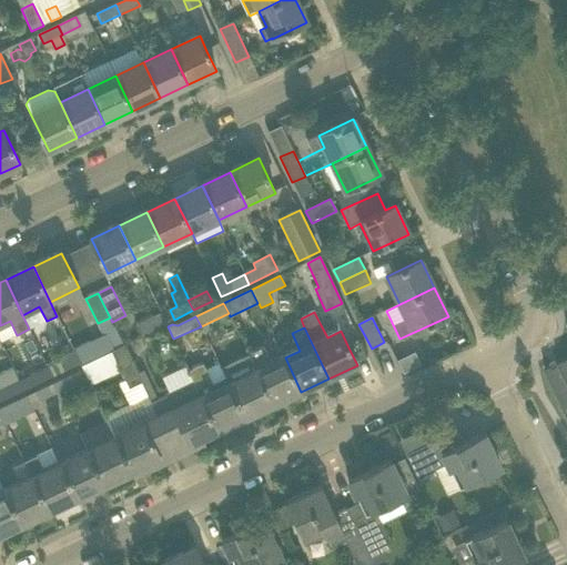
[(123,345),(111,352),(121,371),(124,379),(129,389),(142,383),(138,374),(123,345)]
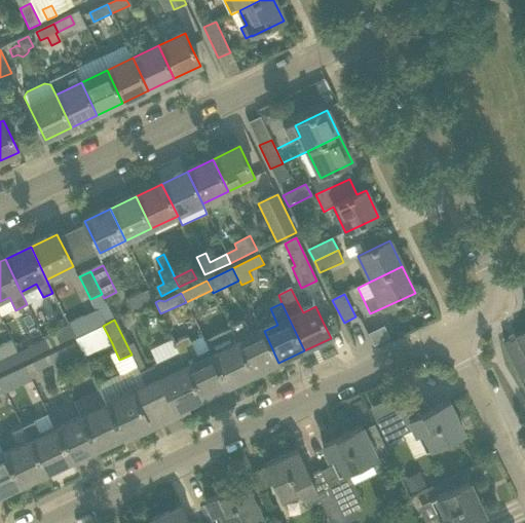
[(264,331),(252,337),(245,322),(230,328),(238,343),(253,375),(278,363),(264,331)]
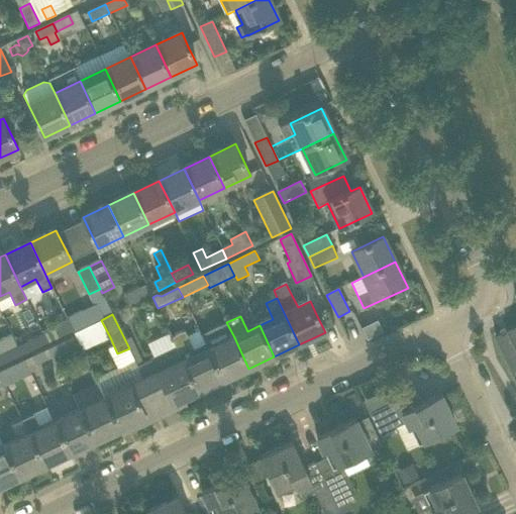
[(41,334),(42,334),(46,343),(65,335),(61,326),(54,329),(52,325),(40,331),(41,334)]
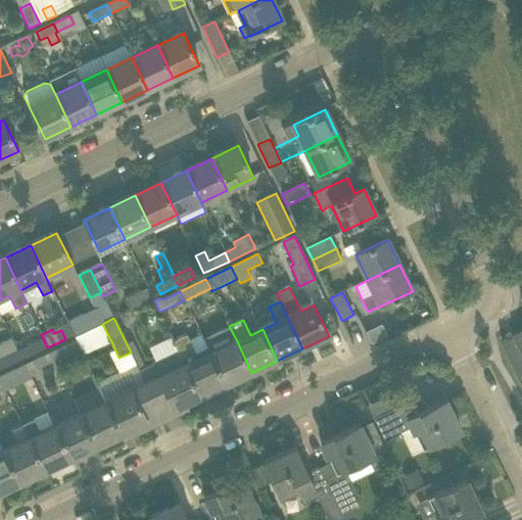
[(521,330),(514,334),(515,337),(509,340),(508,337),(502,340),(521,382),(521,330)]
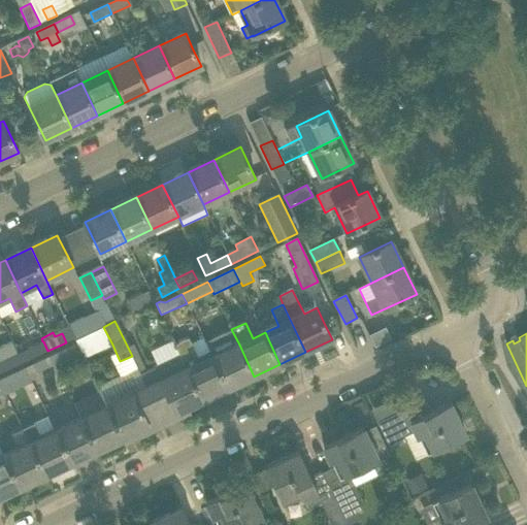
[(180,355),(202,400),(228,388),(213,357),(212,358),(209,351),(198,357),(190,338),(175,345),(180,355)]
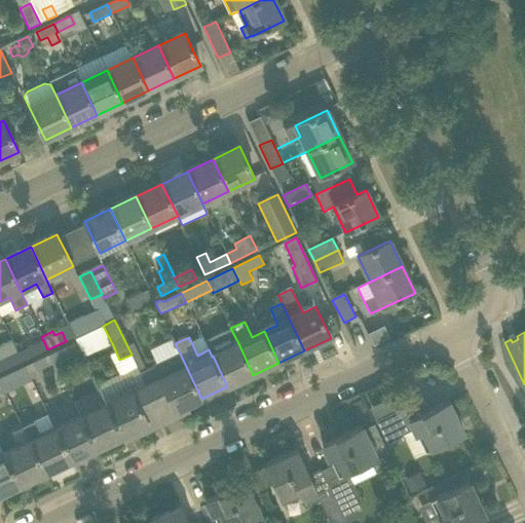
[(22,362),(47,349),(43,340),(42,340),(17,352),(22,362)]
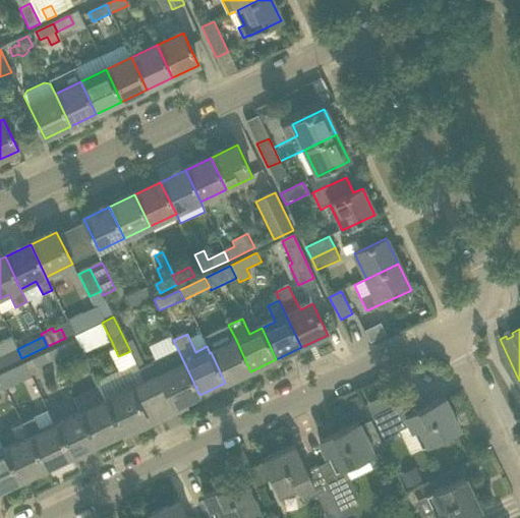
[(0,368),(21,358),(17,349),(12,339),(0,345),(0,368)]
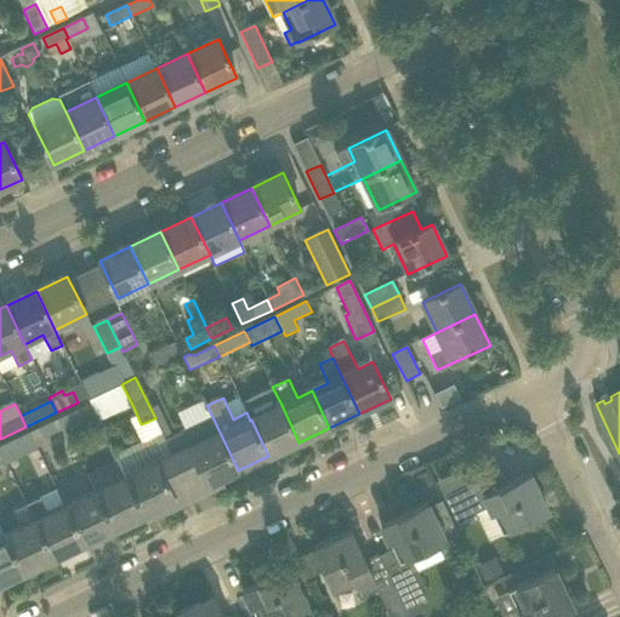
[(282,405),(251,420),(268,456),(299,443),(282,405)]
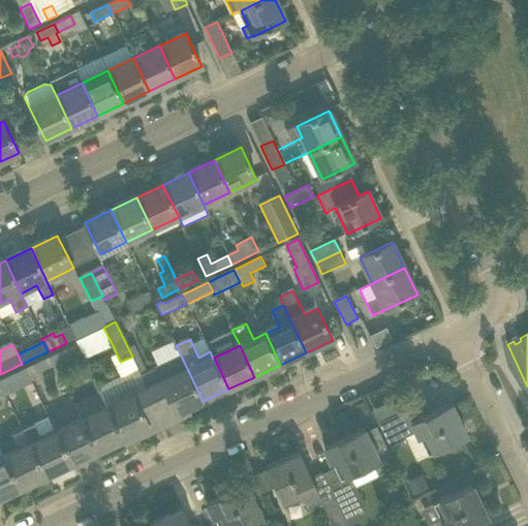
[(51,357),(55,366),(56,366),(59,372),(67,368),(64,362),(72,357),(68,348),(51,357)]
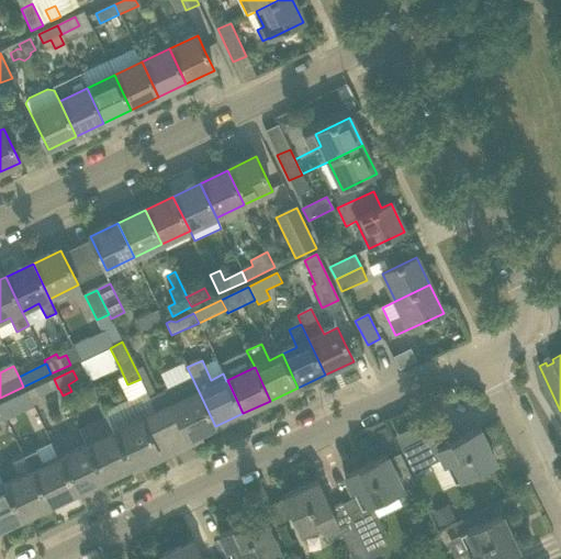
[(156,395),(150,398),(165,429),(175,449),(176,453),(190,446),(203,439),(201,434),(215,426),(192,378),(191,378),(156,395)]
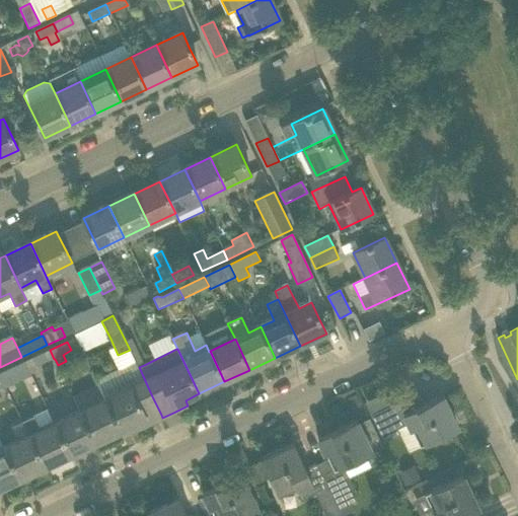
[(24,362),(28,371),(54,359),(50,350),(24,362)]
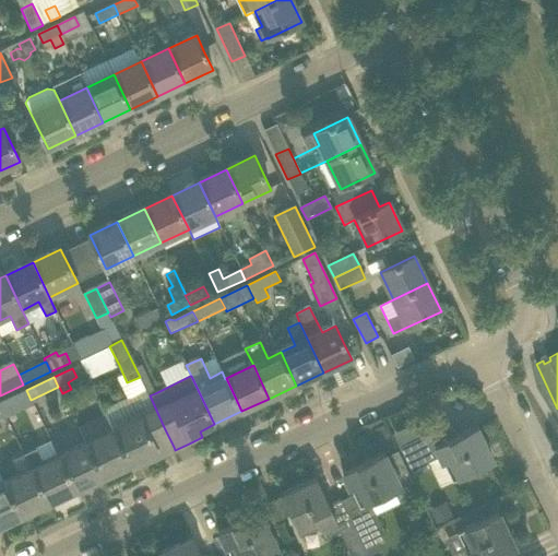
[(31,400),(26,390),(0,402),(0,404),(3,413),(7,418),(20,412),(19,410),(33,403),(31,400)]
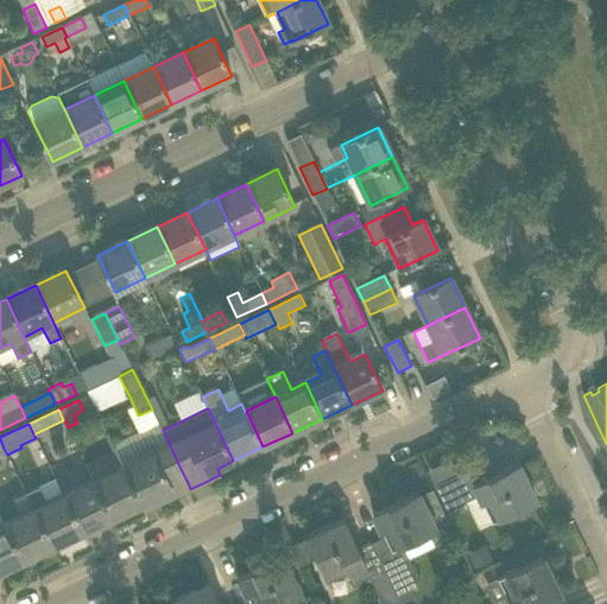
[(139,433),(113,445),(115,450),(114,450),(140,504),(153,498),(157,506),(175,497),(190,489),(189,485),(178,464),(163,430),(159,424),(139,433)]
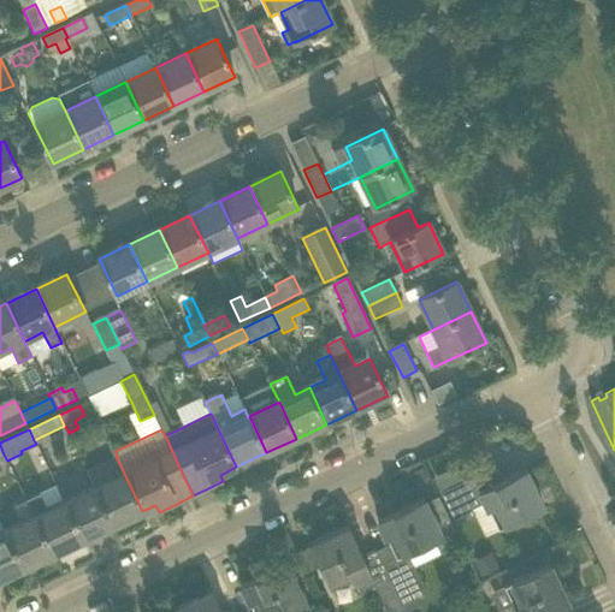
[(95,489),(112,526),(142,511),(116,456),(87,470),(95,489)]
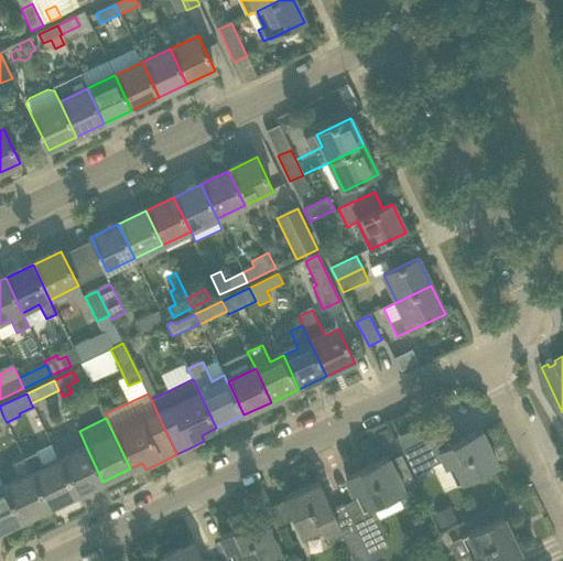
[(434,473),(432,467),(445,462),(457,486),(478,476),(498,467),(480,431),(453,444),(446,432),(426,442),(413,448),(403,453),(418,482),(434,473)]
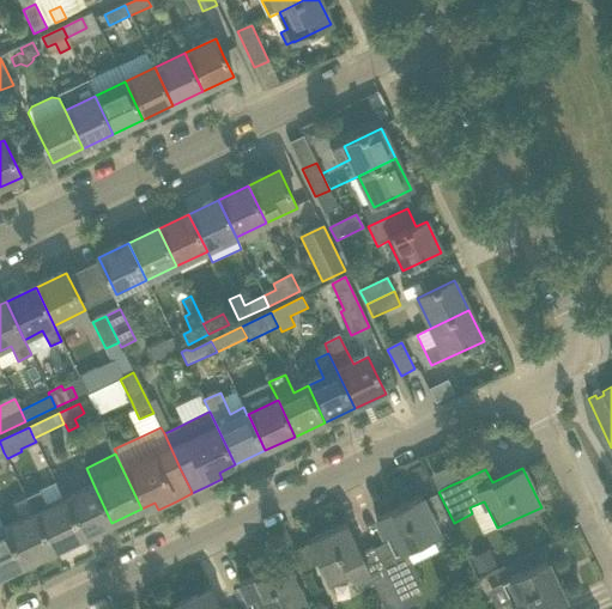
[(65,501),(82,537),(111,523),(95,487),(65,501)]
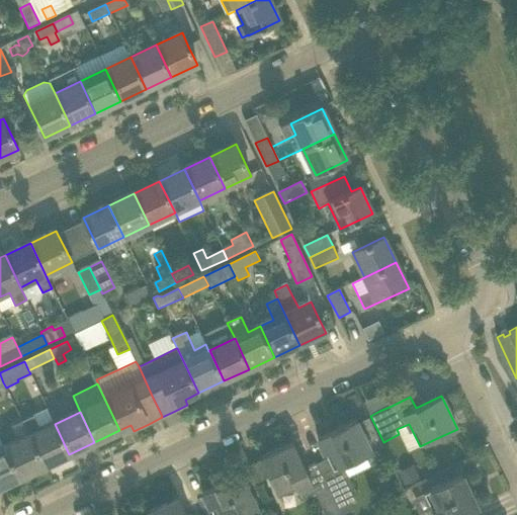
[(22,422),(44,466),(69,454),(55,424),(40,431),(33,416),(22,422)]
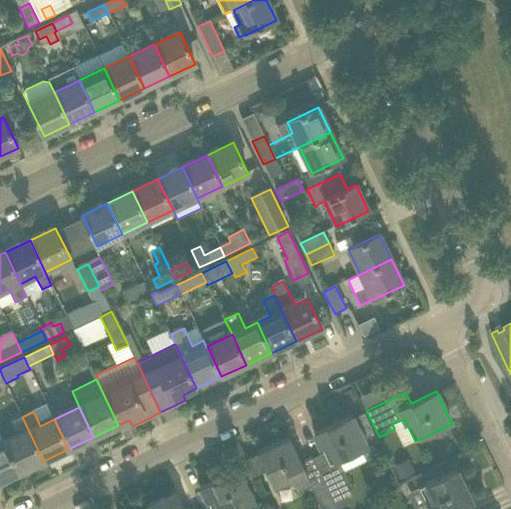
[(313,459),(337,508),(335,503),(351,495),(350,491),(353,489),(340,462),(368,449),(351,415),(314,433),(324,453),(313,459)]
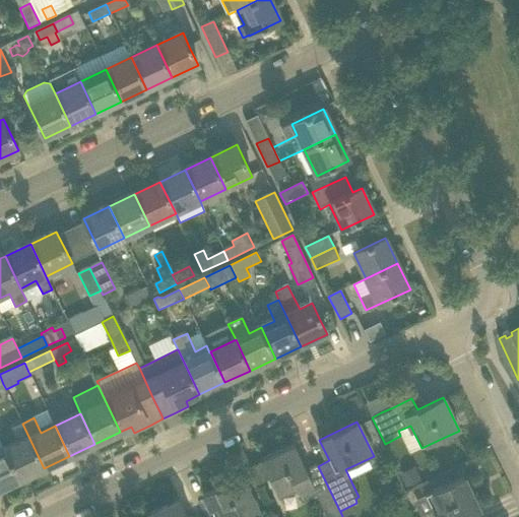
[(19,443),(4,450),(18,480),(44,468),(22,424),(12,429),(19,443)]
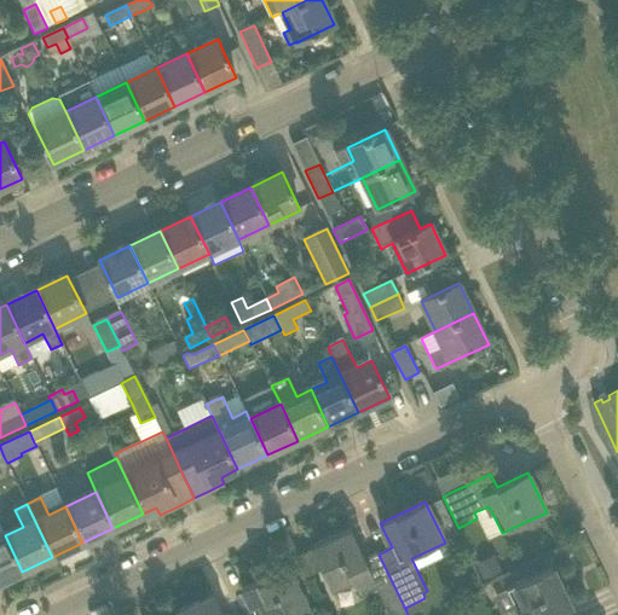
[(408,614),(379,555),(365,561),(351,531),(311,550),(333,595),(353,585),(359,598),(367,595),(380,589),(392,614),(408,614)]
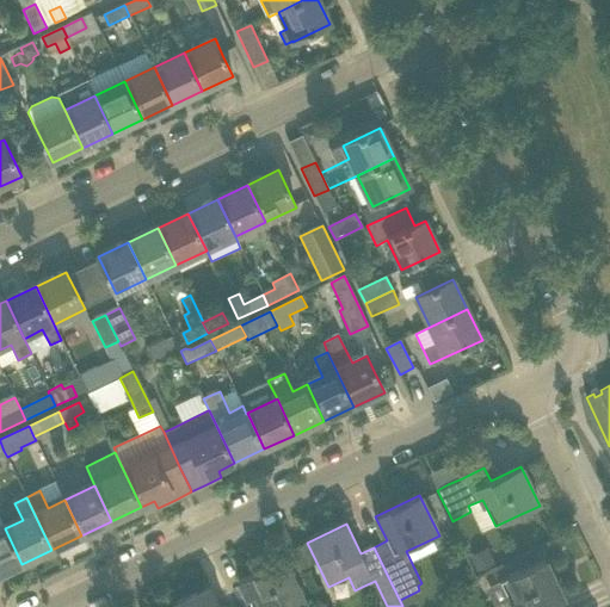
[(0,575),(22,564),(5,528),(0,530),(0,575)]
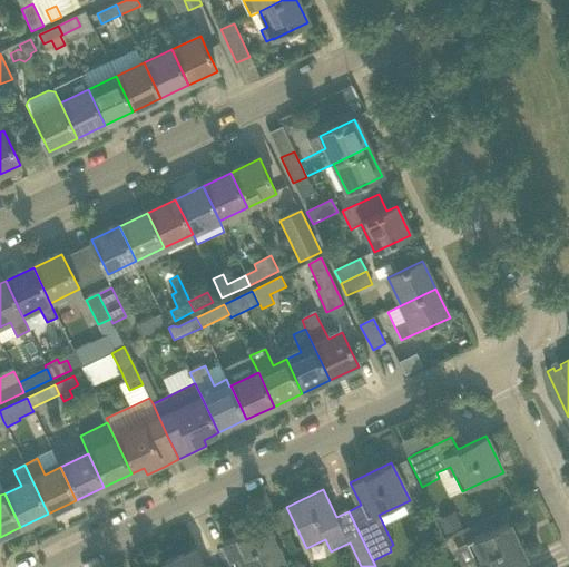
[(455,514),(439,520),(445,536),(462,528),(455,514)]
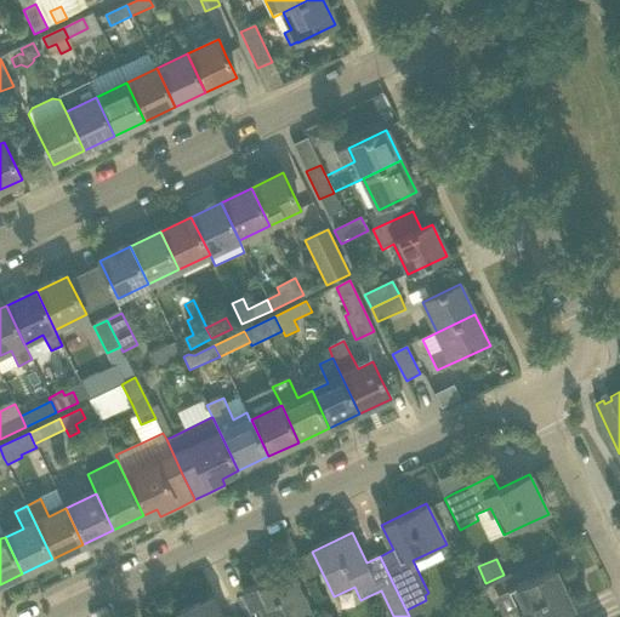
[(255,616),(296,616),(307,610),(299,592),(289,570),(243,592),(255,616)]
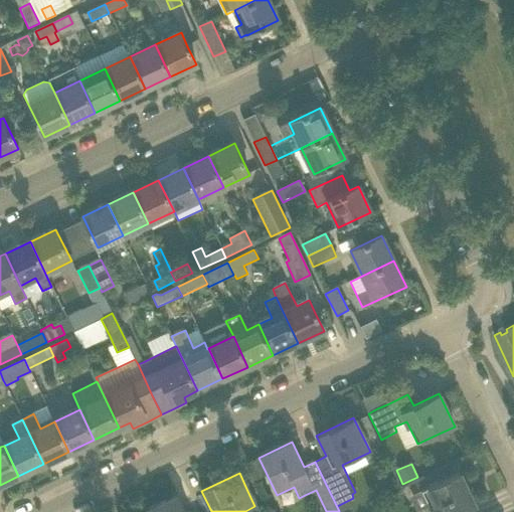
[(463,511),(475,506),(459,474),(421,491),(432,511),(463,511)]
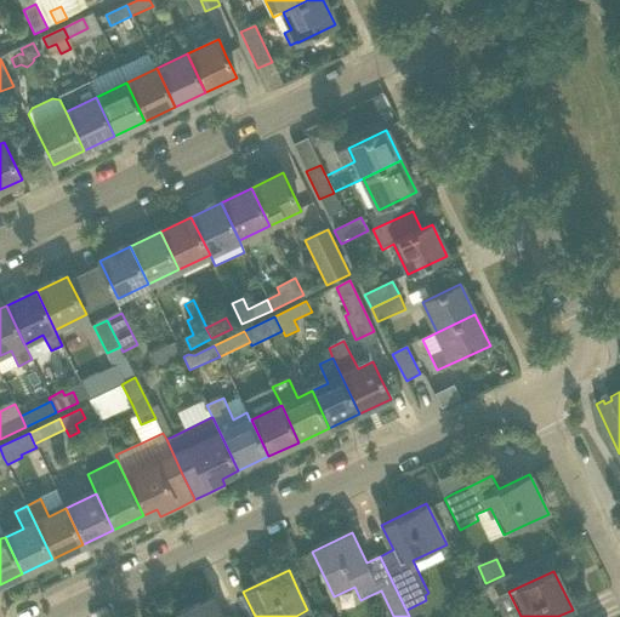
[(222,616),(214,599),(177,616),(222,616)]
